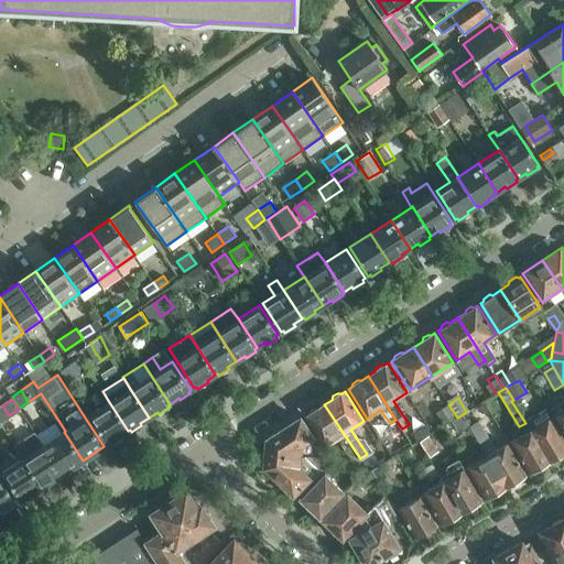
[(455,416),(445,401),(435,409),(444,423),(455,416)]
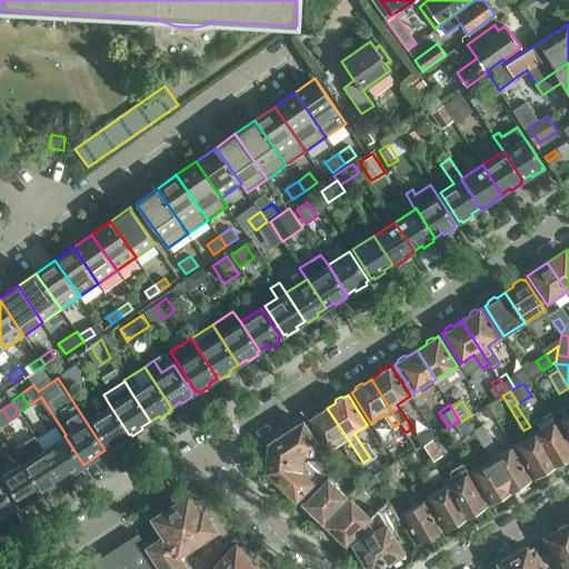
[(568,405),(556,412),(559,419),(568,436),(568,405)]
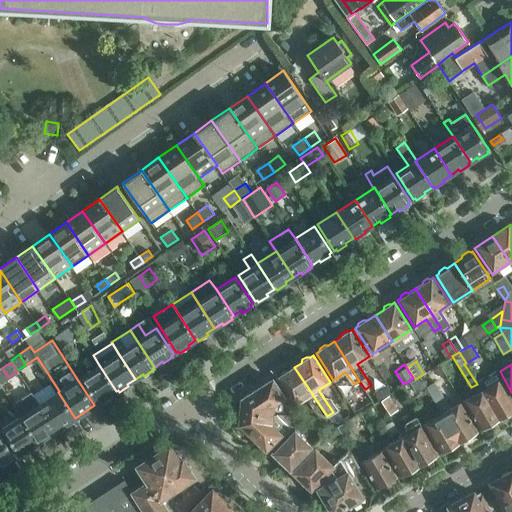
[(116,391),(99,365),(80,378),(97,404),(99,402),(100,404),(110,398),(108,396),(116,391)]
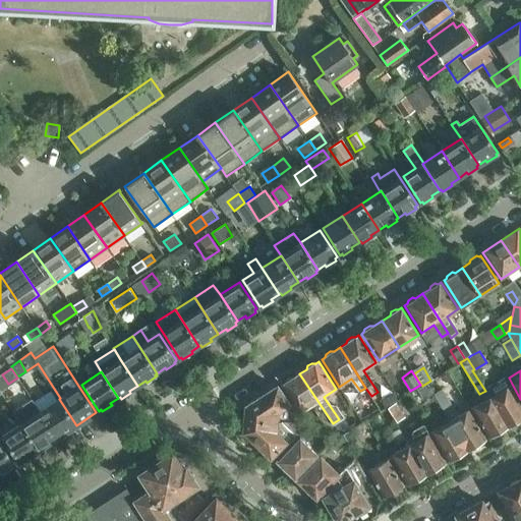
[(333,423),(299,373),(293,378),(289,378),(285,380),(284,384),(281,386),(299,413),(311,405),(320,417),(325,425),(329,427),(333,424),(333,423)]
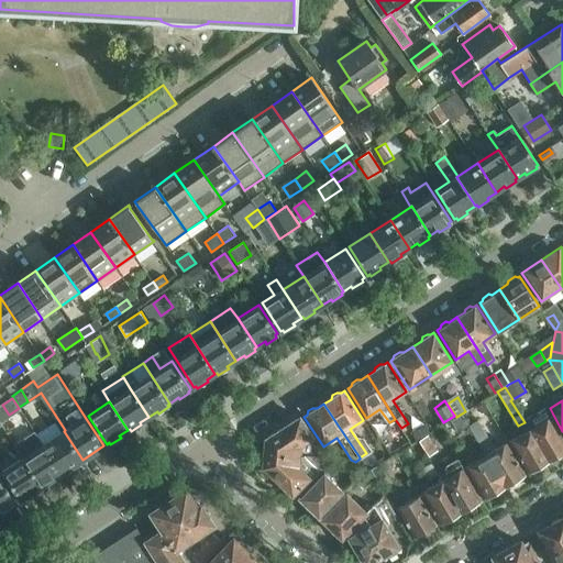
[(525,420),(530,429),(549,462),(562,453),(562,438),(550,417),(545,408),(525,420)]
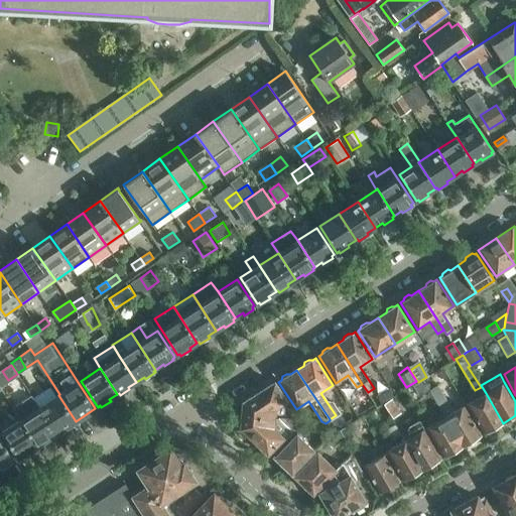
[(243,402),(242,415),(273,417),(283,417),(276,405),(285,399),(274,382),(243,402)]
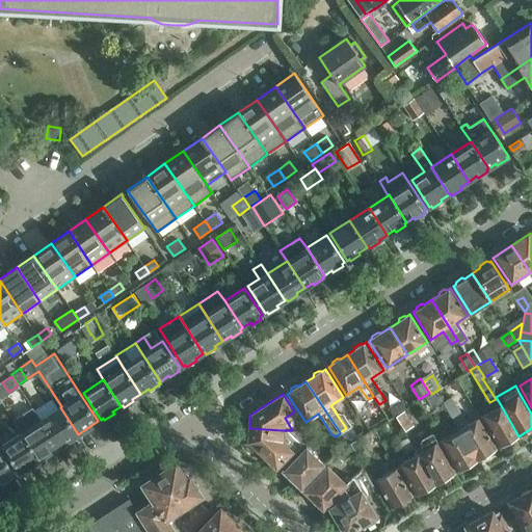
[(443,402),(459,429),(478,460),(493,452),(493,450),(496,448),(478,418),(468,425),(451,398),(443,402)]
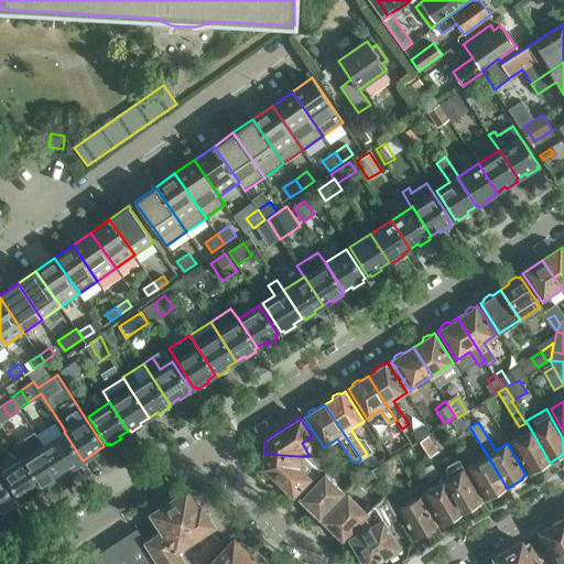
[(550,463),(531,430),(510,442),(529,473),(531,472),(534,472),(550,463)]
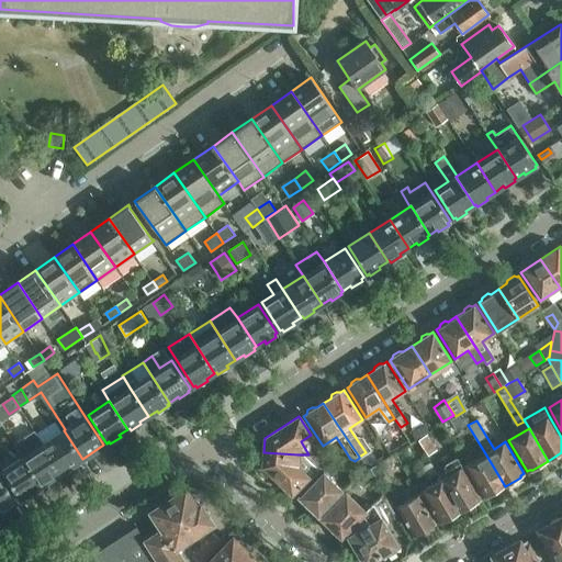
[(64,430),(43,444),(62,472),(70,467),(71,469),(82,462),(80,460),(82,459),(64,430)]
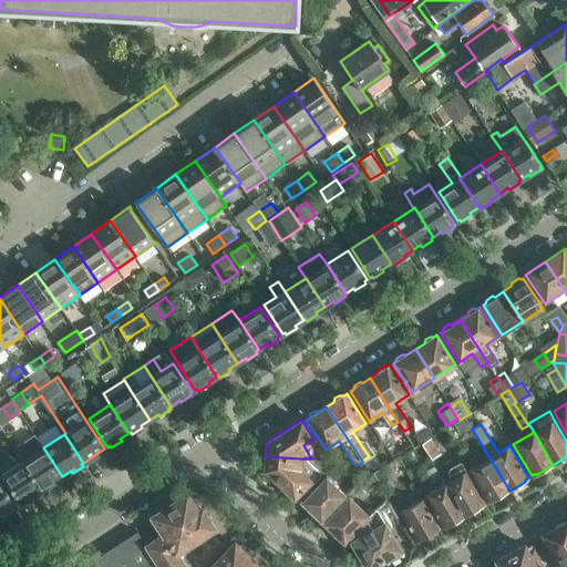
[(435,451),(428,439),(421,443),(429,455),(435,451)]
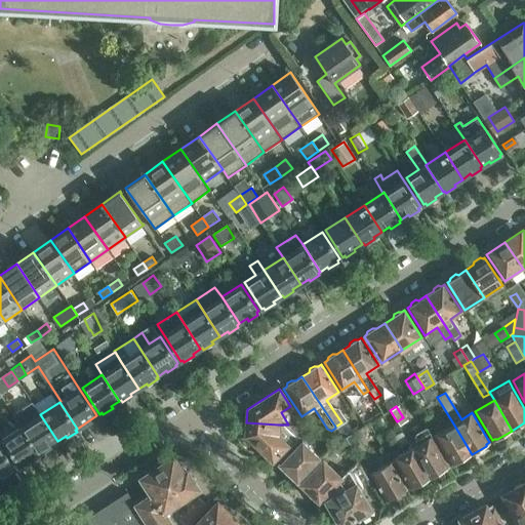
[(40,414),(21,427),(38,453),(40,452),(41,454),(50,448),(49,446),(57,441),(40,414)]
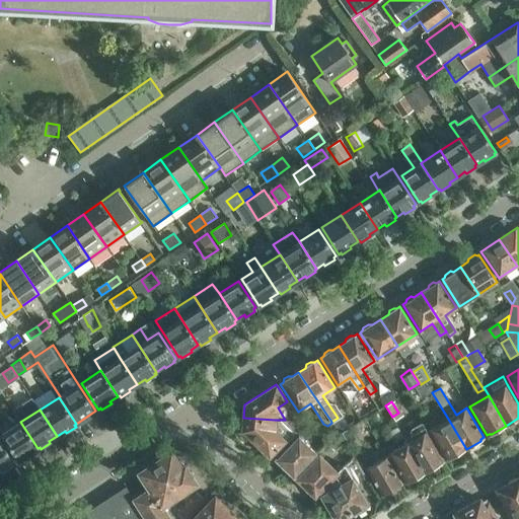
[(275,420),(243,418),(242,431),(269,456),(284,440),(274,430),(275,420)]
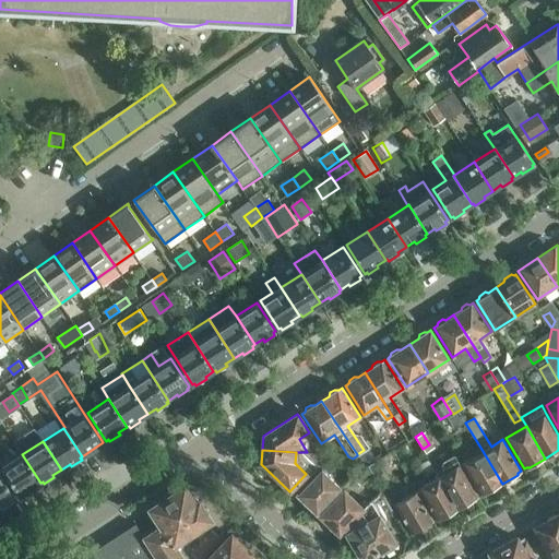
[(483,451),(462,463),(480,495),(484,492),(487,494),(502,484),(483,451)]
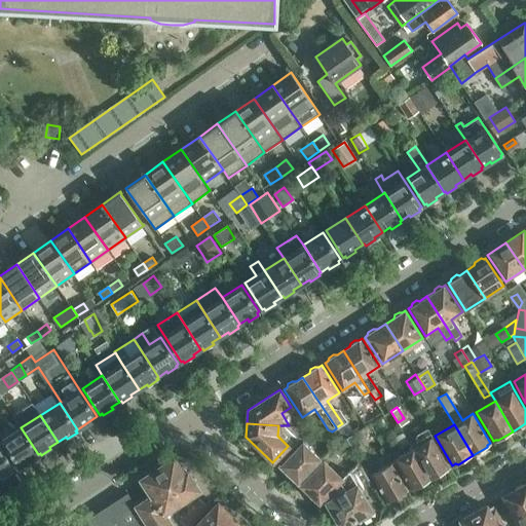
[(38,454),(21,427),(1,440),(19,467),(21,465),(22,467),(32,461),(31,459),(38,454)]
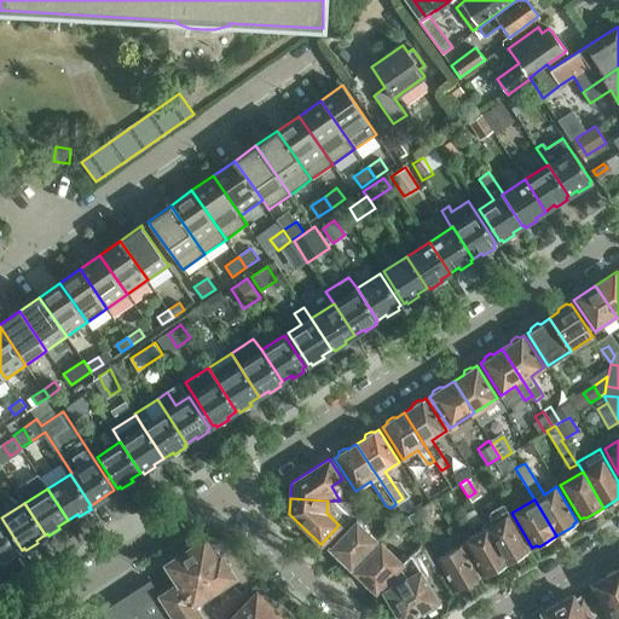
[(357,512),(365,519),(376,507),(364,504),(357,512)]
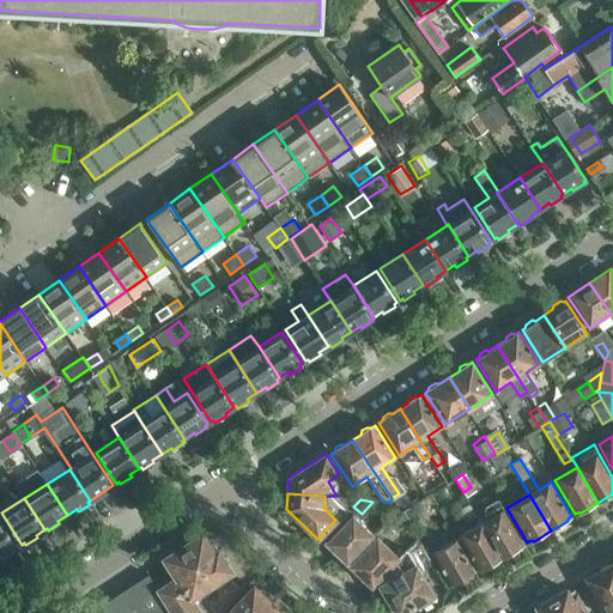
[(486,520),(481,523),(503,559),(520,550),(520,546),(523,545),(503,510),(497,501),(481,510),(486,520)]
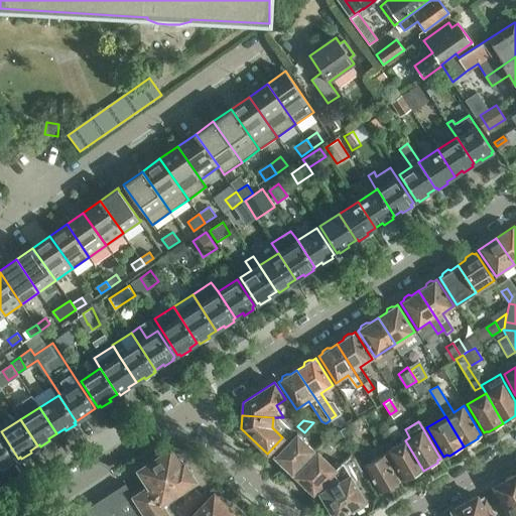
[(348,425),(340,430),(341,434),(346,441),(354,436),(348,425)]
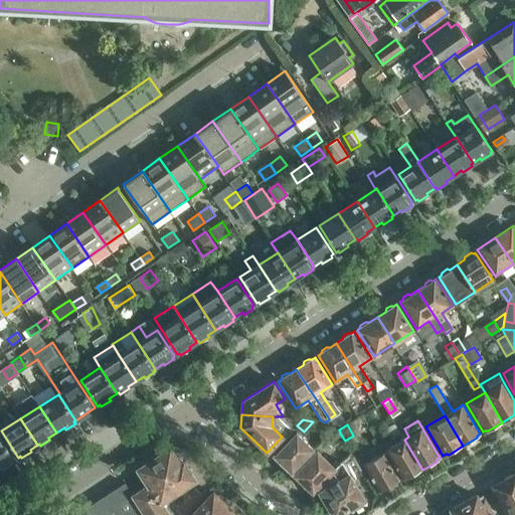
[(399,434),(395,424),(387,428),(391,438),(399,434)]
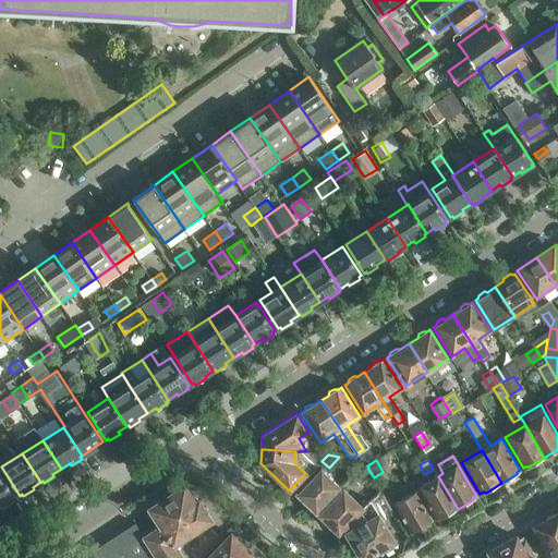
[(368,470),(367,465),(362,464),(353,473),(360,480),(368,470)]
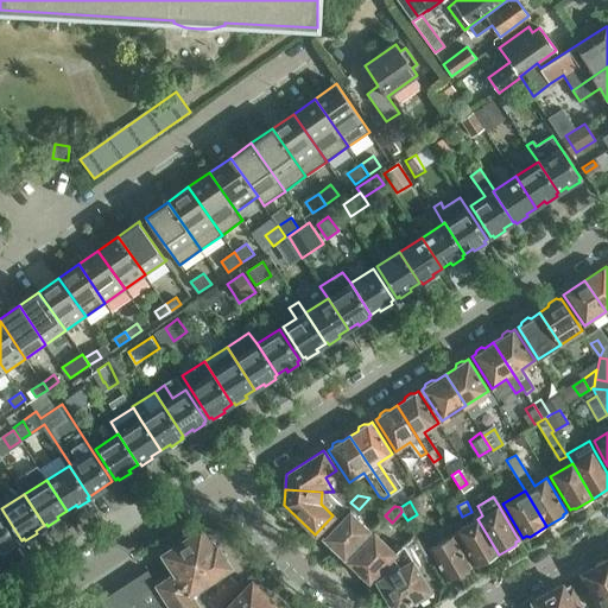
[(330,549),(339,556),(341,553),(344,558),(371,530),(349,510),(323,537),(333,546),(330,549)]
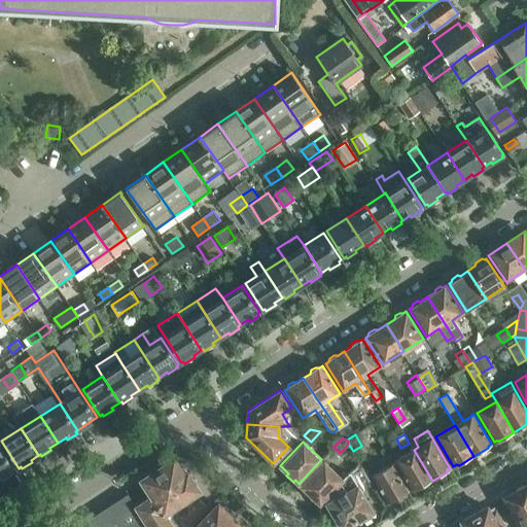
[(0,446),(0,481),(4,479),(5,481),(14,475),(13,472),(15,470),(0,446)]
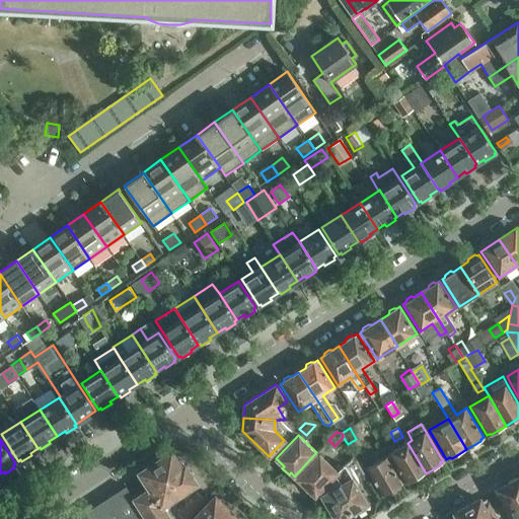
[(426,473),(408,443),(387,455),(404,484),(408,482),(411,482),(426,473)]
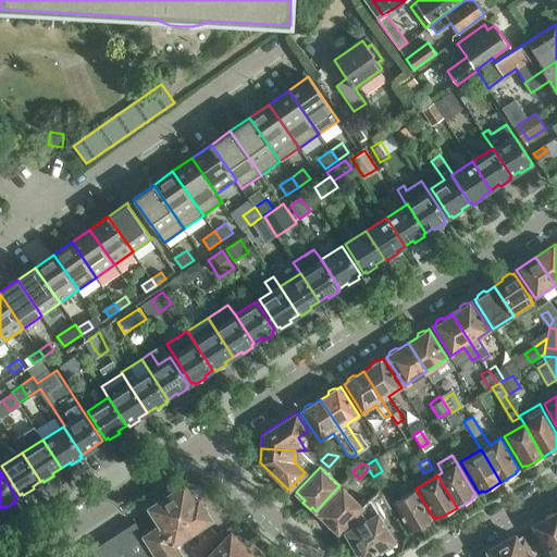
[(161,525),(145,536),(158,556),(182,556),(173,544),(211,519),(208,515),(209,510),(205,505),(200,503),(198,498),(195,502),(184,485),(149,507),(161,525)]
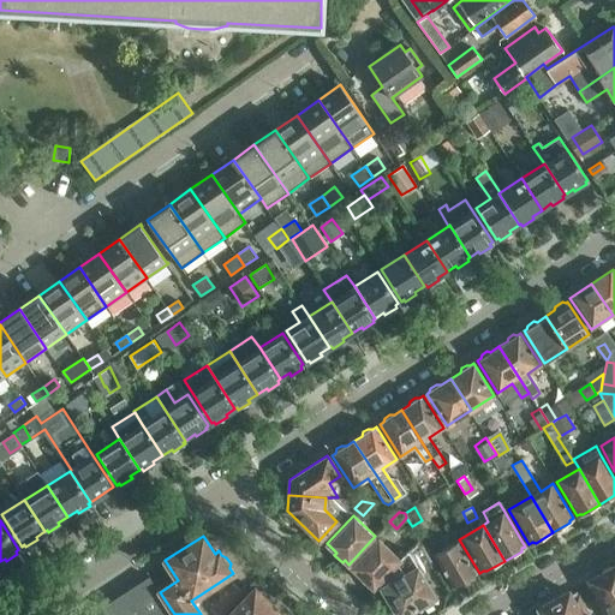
[(372,587),(378,581),(400,560),(378,539),(350,569),(366,586),(369,584),(372,587)]
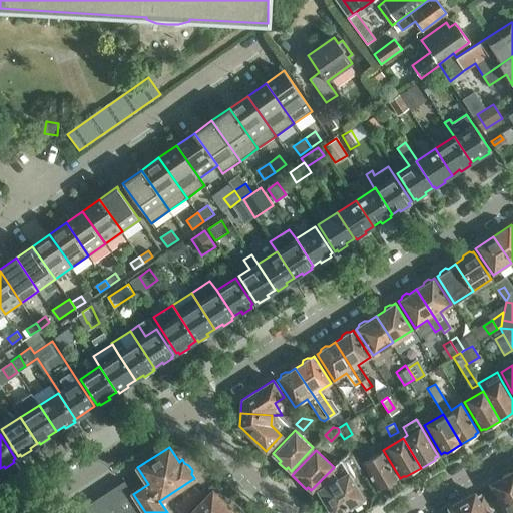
[(334,467),(316,485),(332,512),(336,512),(351,505),(354,507),(360,503),(360,499),(363,498),(350,475),(352,474),(353,477),(363,471),(350,450),(334,467)]
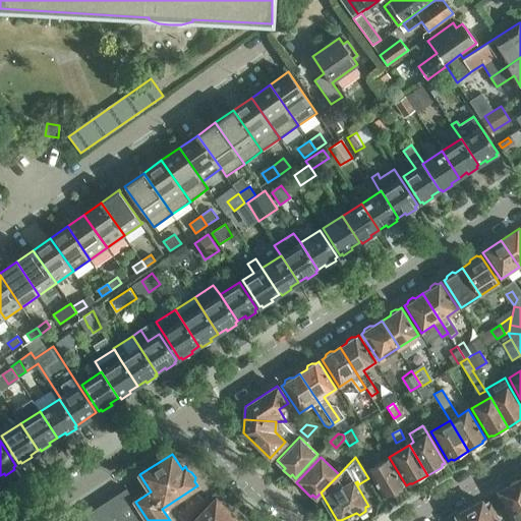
[(402,487),(404,485),(388,458),(367,470),(384,498),(393,493),(396,494),(401,490),(402,487)]
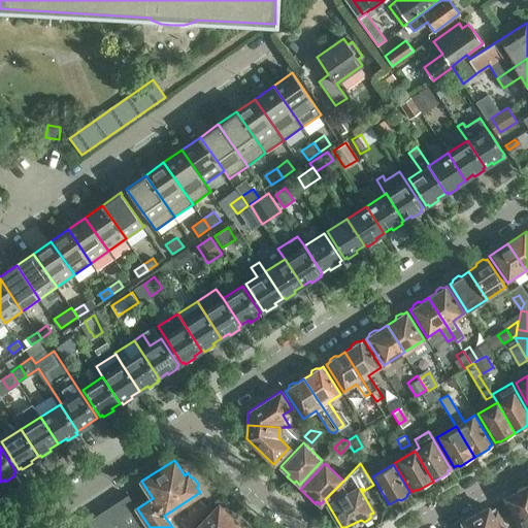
[(527,527),(527,485),(527,487),(524,486),(517,490),(516,492),(505,498),(521,527),(527,527)]
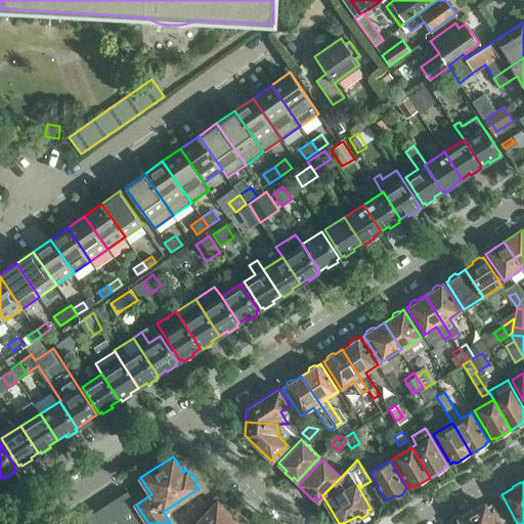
[(148,523),(136,505),(127,491),(121,495),(137,520),(129,523),(148,523)]
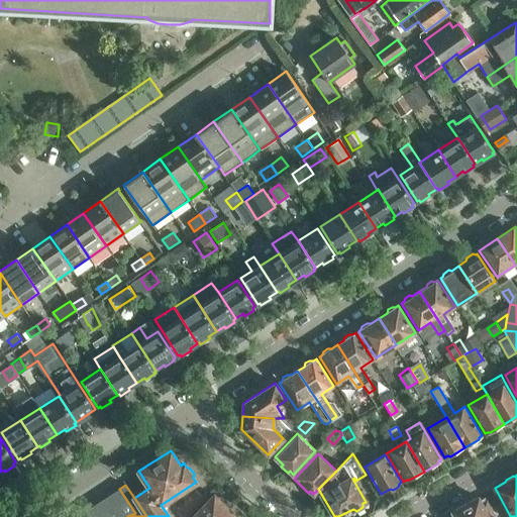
[(119,489),(106,497),(119,516),(127,516),(135,513),(119,489)]
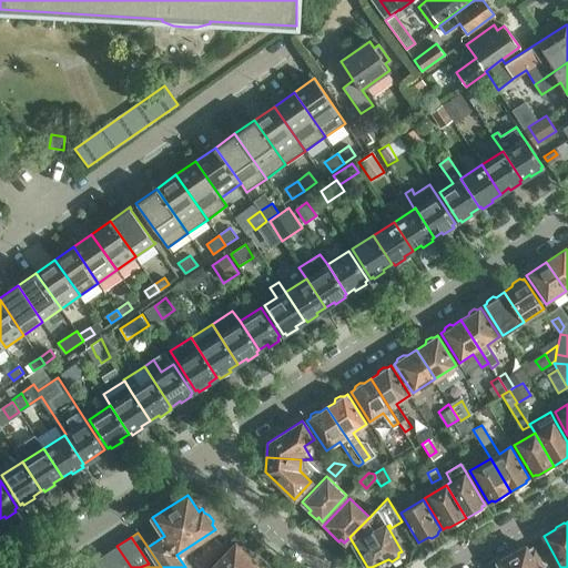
[(244,567),(253,560),(245,553),(245,549),(241,546),(237,546),(235,543),(211,567),(244,567)]
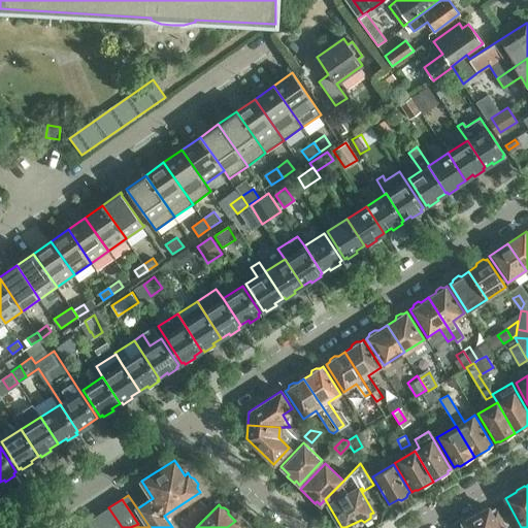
[(122,527),(108,507),(95,517),(102,527),(122,527)]
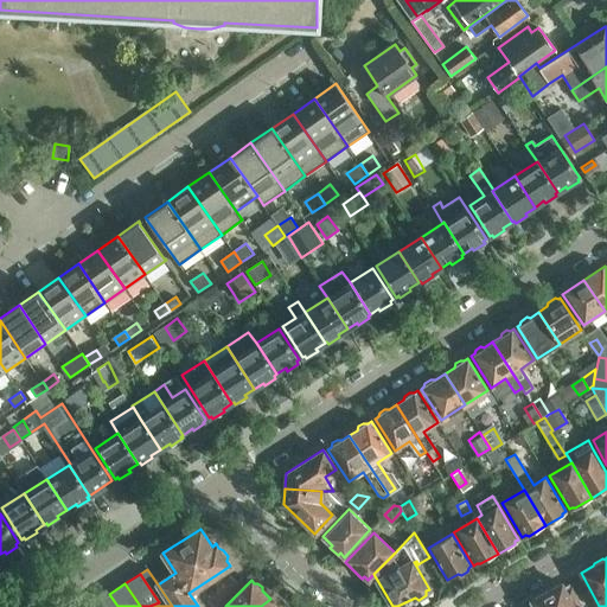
[(581,606),(570,587),(566,589),(562,583),(531,600),(534,606),(581,606)]
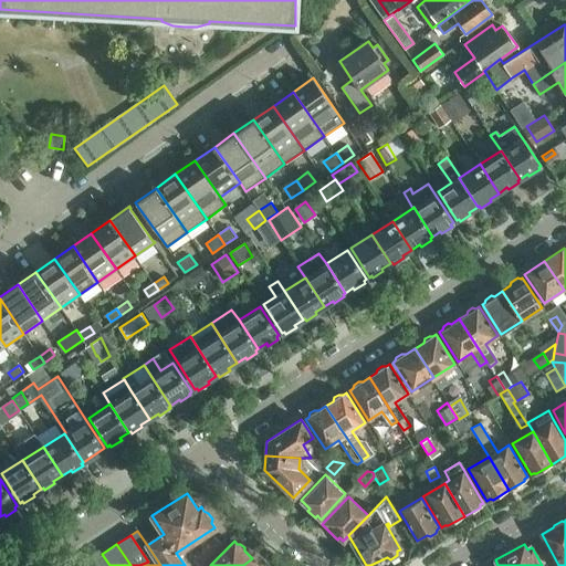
[(88,563),(90,565),(109,565),(102,554),(88,563)]
